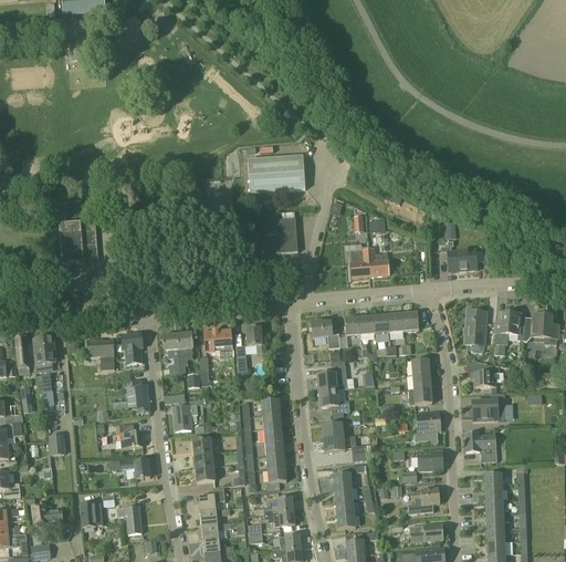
[(62,0),(63,13),(105,10),(104,0),(62,0)]
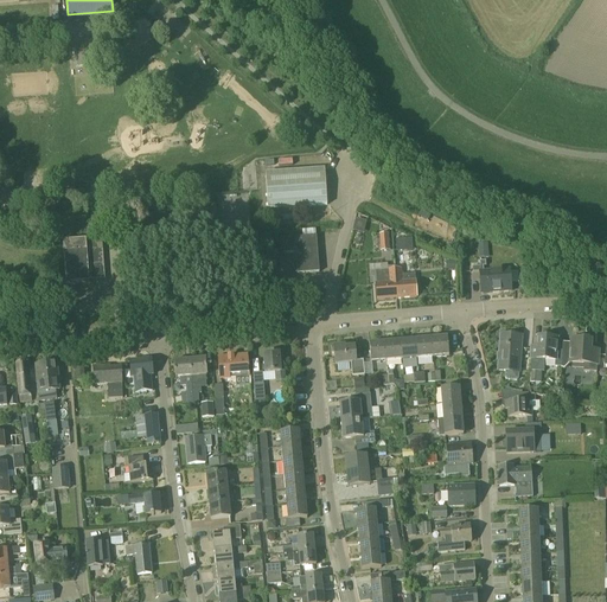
[(77,38),(72,39),(72,45),(76,45),(77,62),(94,61),(91,37),(77,38)]
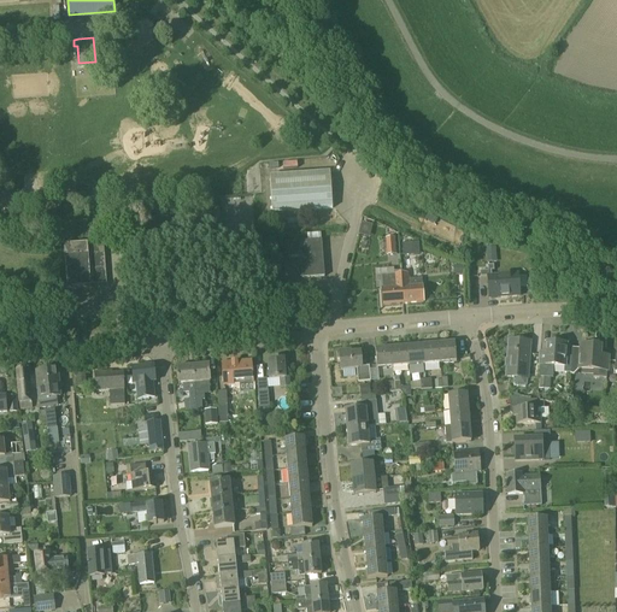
[(270,172),(272,209),(333,204),(330,168),(270,172)]
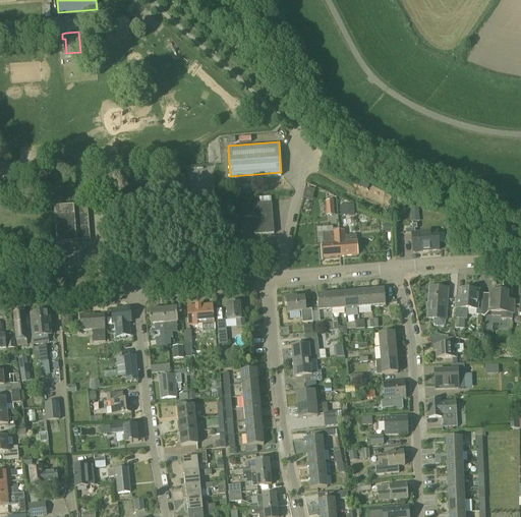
[(334,197),(327,198),(328,212),(335,212),(334,197)]
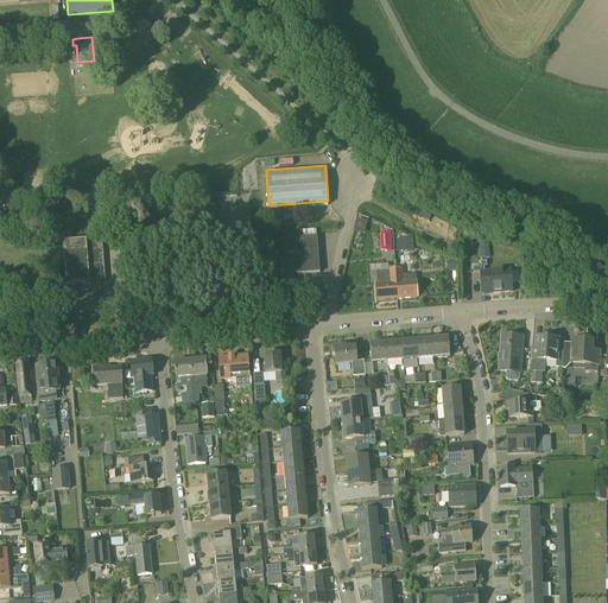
[(303,234),(284,235),(285,251),(296,249),(297,271),(320,270),(317,233),(303,234)]
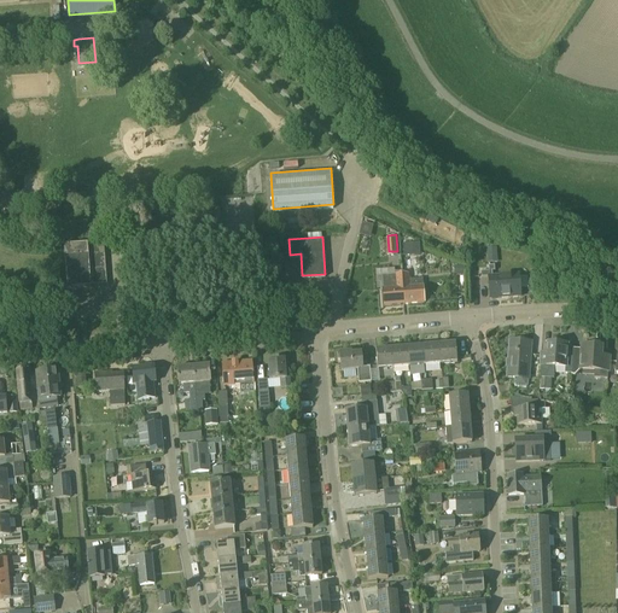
[(403,239),(403,251),(420,250),(420,238),(403,239)]
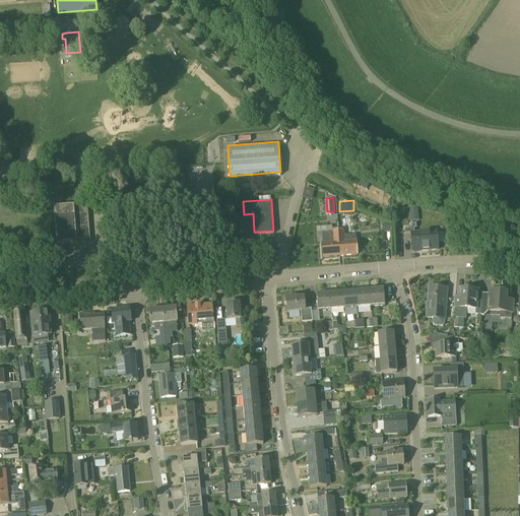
[(54,203),(57,240),(76,239),(76,237),(89,236),(87,201),(54,203)]
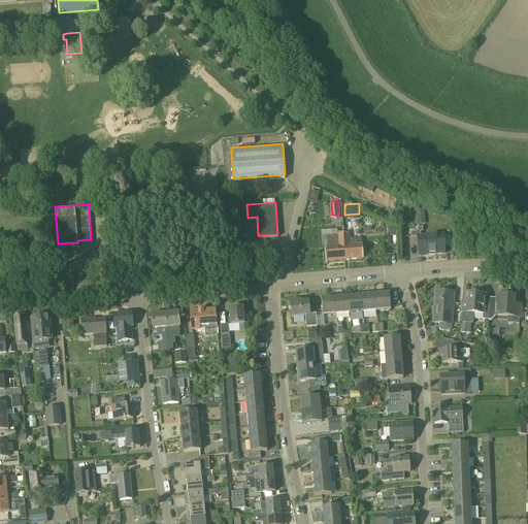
[(417,208),(418,220),(425,220),(425,208),(417,208)]
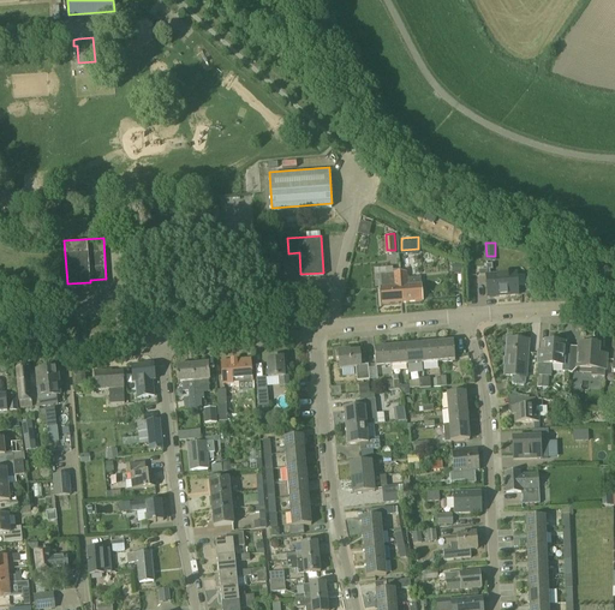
[(485,269),(477,269),(477,275),(484,274),(485,297),(517,294),(514,271),(488,274),(488,269),(490,269),(490,263),(484,263),(485,269)]
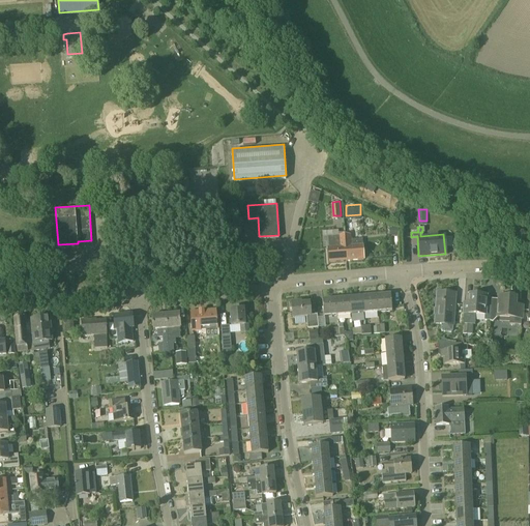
[(340,233),(327,234),(328,244),(329,259),(347,258),(345,232),(340,233)]
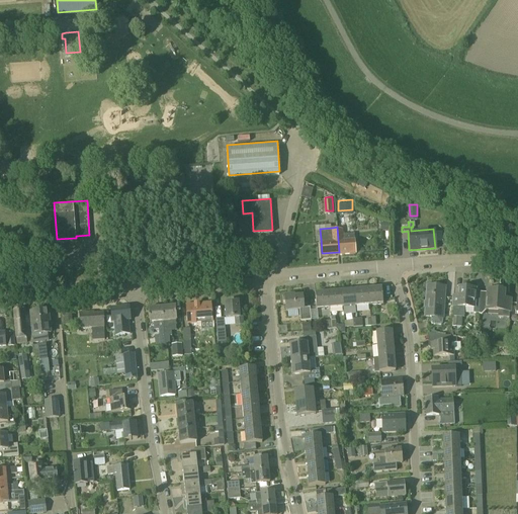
[(342,227),(337,227),(339,252),(356,251),(354,231),(343,232),(342,227)]
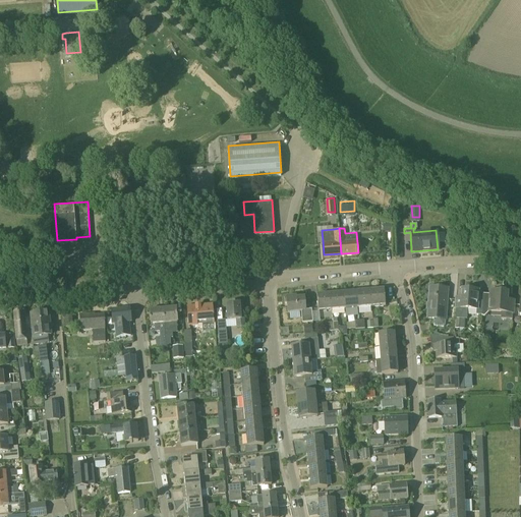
[(428,307),(427,314),(430,316),(429,328),(445,327),(445,323),(445,317),(448,288),(448,286),(431,285),(430,295),(430,300),(429,300),(428,300),(428,307)]
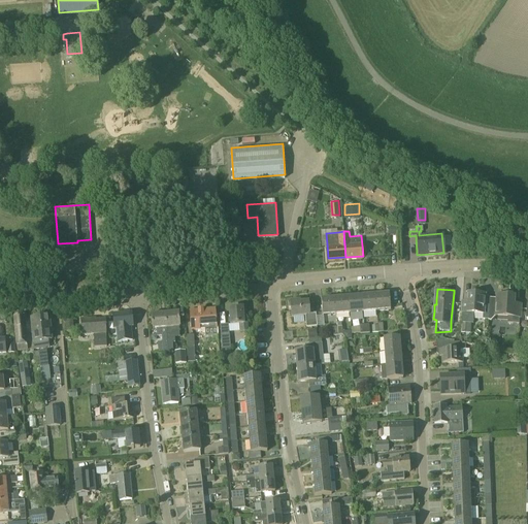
[(389,290),(375,291),(376,307),(391,306),(389,290)]
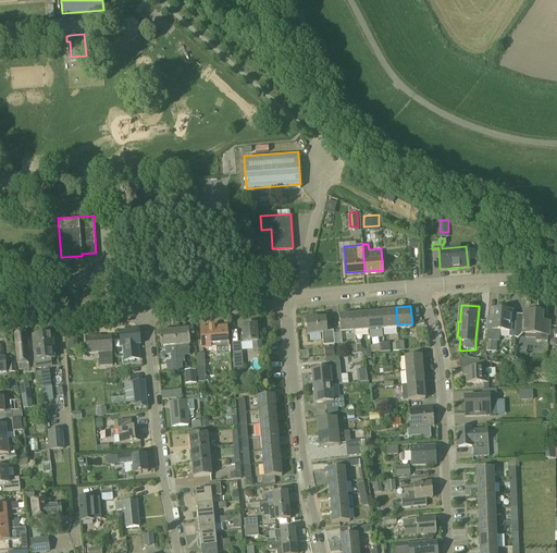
[(489,317),(487,326),(486,336),(499,338),(500,327),(510,328),(509,333),(516,333),(517,310),(511,310),(511,307),(495,306),(494,317),(489,317)]
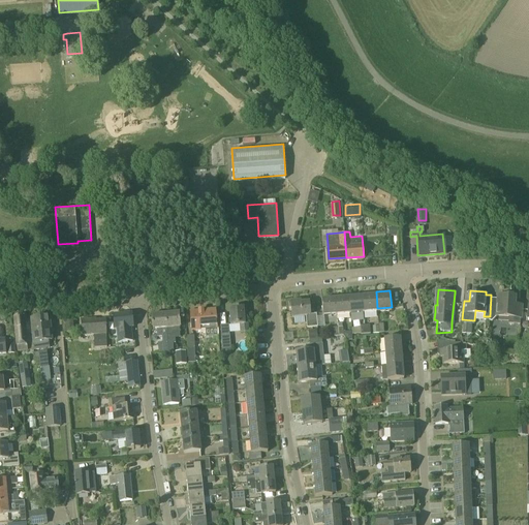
[(376,291),(363,292),(364,309),(377,308),(376,291)]
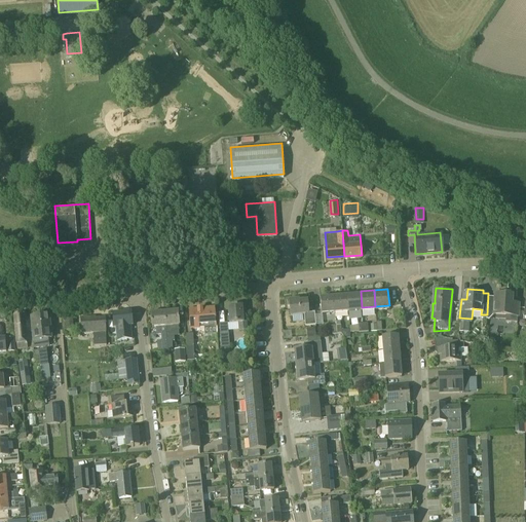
[(361,291),(347,293),(348,308),(362,307),(361,291)]
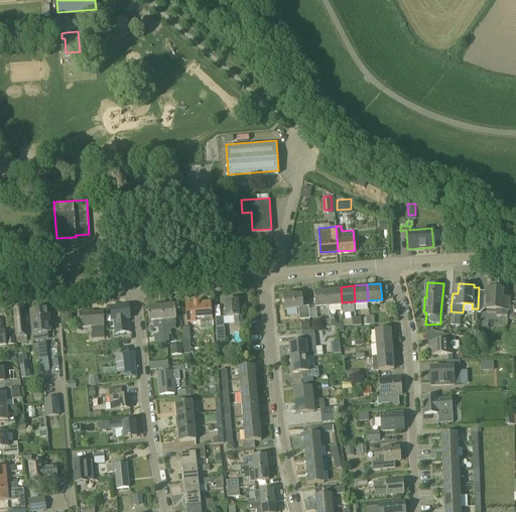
[(478,308),(478,309),(480,310),(485,305),(497,305),(496,312),(508,313),(508,303),(508,302),(508,298),(508,297),(501,297),(502,287),(486,286),(486,288),(479,287),(478,308)]
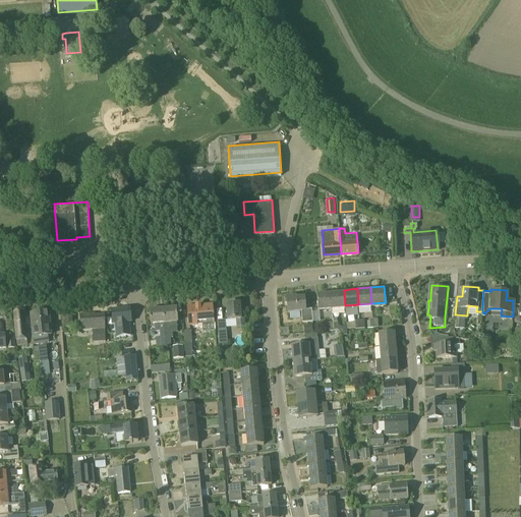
[(344,290),(331,291),(332,306),(345,305),(344,290)]
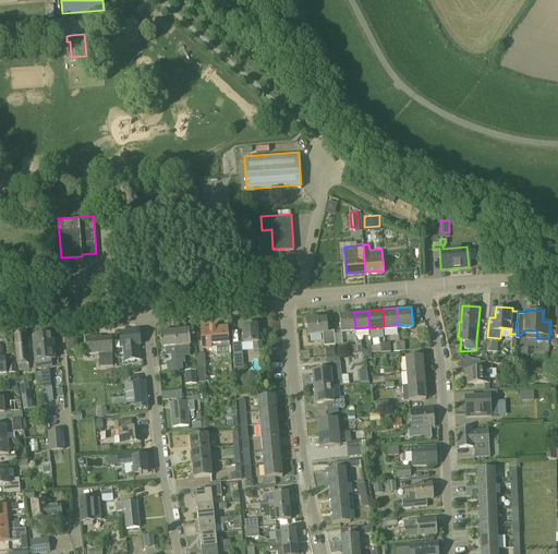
[(355,328),(354,312),(339,313),(341,329),(355,328)]
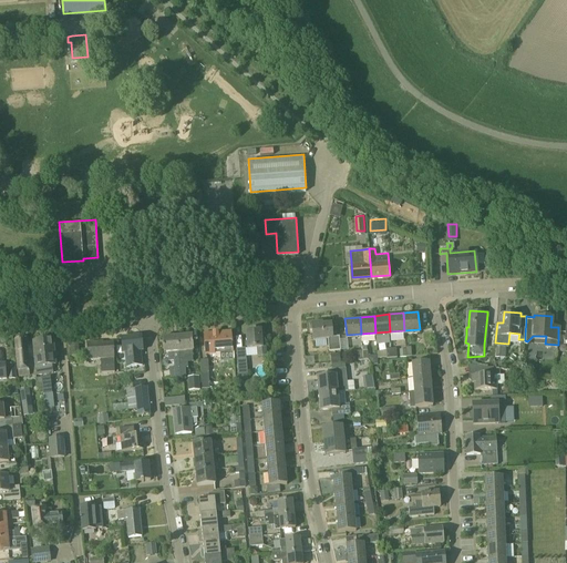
[(313,337),(328,335),(329,348),(341,347),(339,334),(332,334),(331,321),(322,323),(322,320),(312,321),(313,337)]
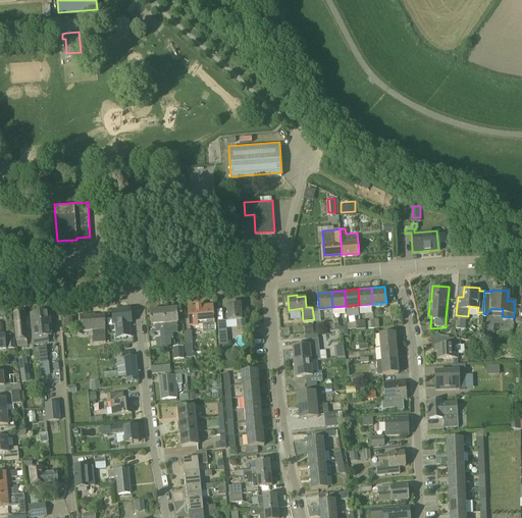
[(227,318),(238,317),(238,324),(246,324),(245,315),(242,316),(241,301),(226,302),(227,318)]
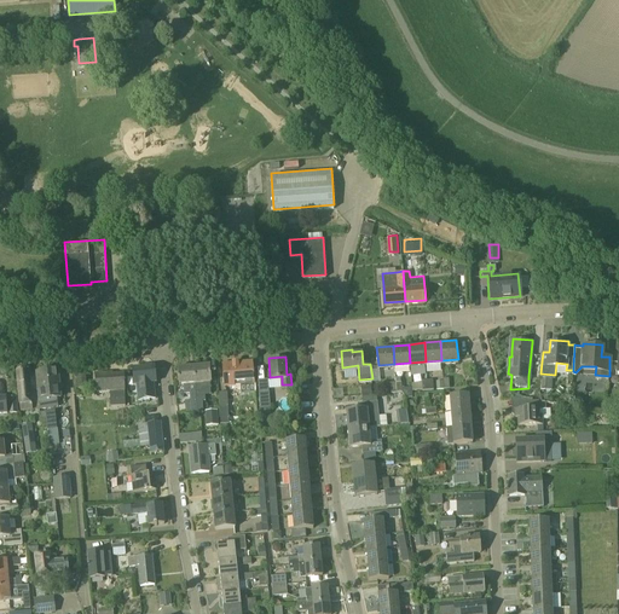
[(225,383),(254,381),(253,358),(223,360),(225,383)]
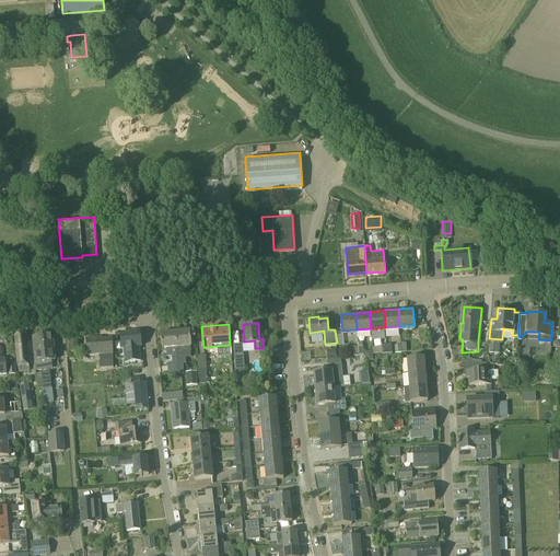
[(189,327),(176,328),(177,345),(178,370),(184,370),(184,360),(186,360),(186,355),(185,344),(190,344),(189,327)]
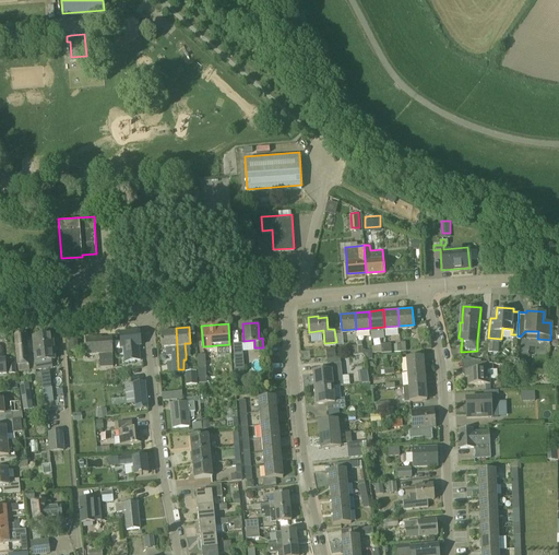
[(121,343),(123,343),(125,358),(141,356),(139,342),(141,342),(140,328),(120,329),(121,343)]
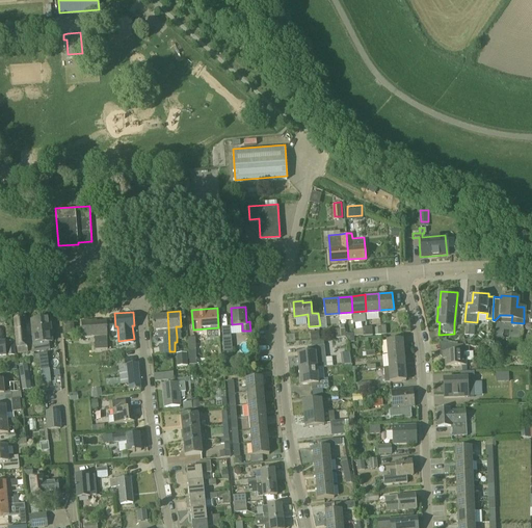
[(167,312),(153,313),(154,328),(158,328),(158,336),(163,335),(163,341),(159,342),(160,352),(169,351),(168,327),(167,312)]
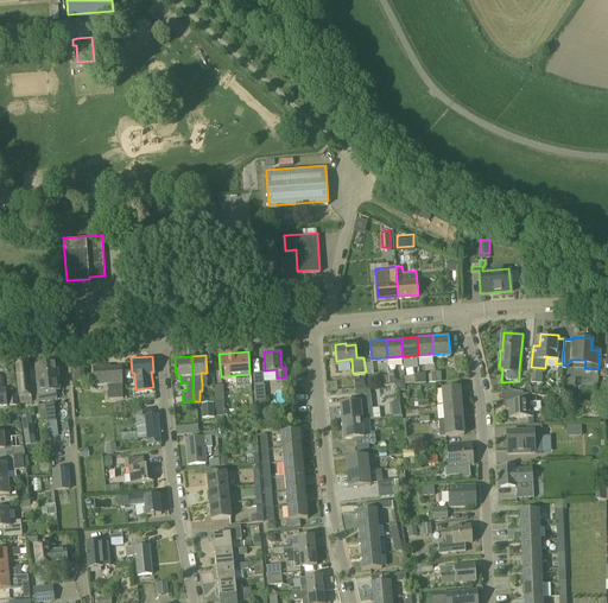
[(32,398),(27,360),(17,361),(20,399),(32,398)]
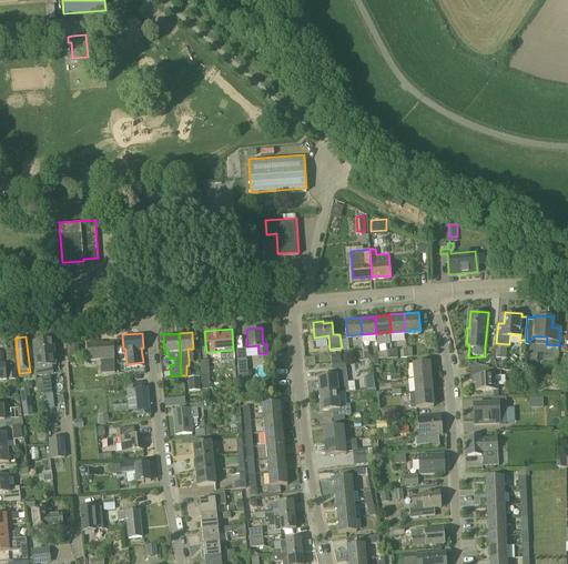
[(33,339),(37,364),(34,364),(36,372),(53,370),(52,362),(57,362),(53,336),(33,339)]
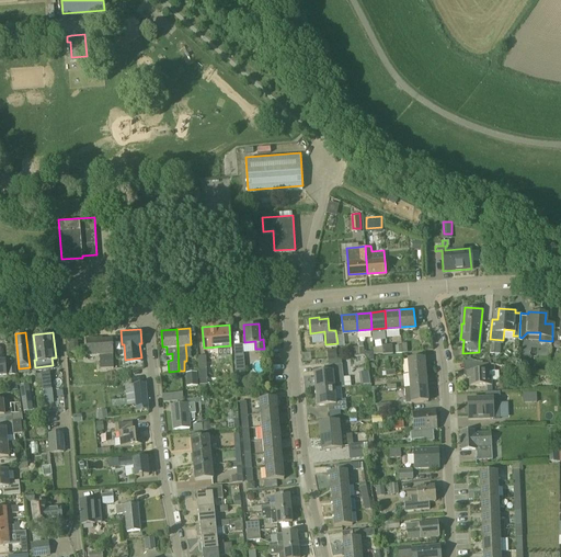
[(88,352),(100,351),(101,365),(114,364),(112,339),(99,339),(98,334),(87,336),(88,352)]
